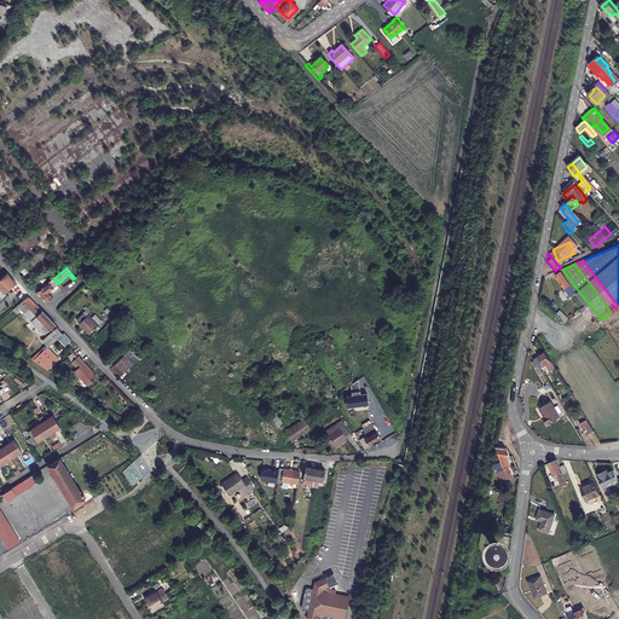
[(567,289),(573,298),(577,294),(561,272),(556,276),(566,290),(567,289)]
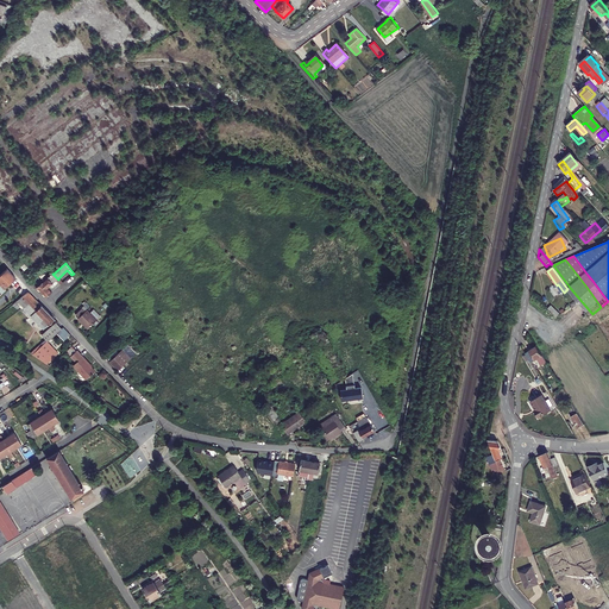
[(13,275),(8,269),(0,276),(0,283),(1,284),(13,275)]
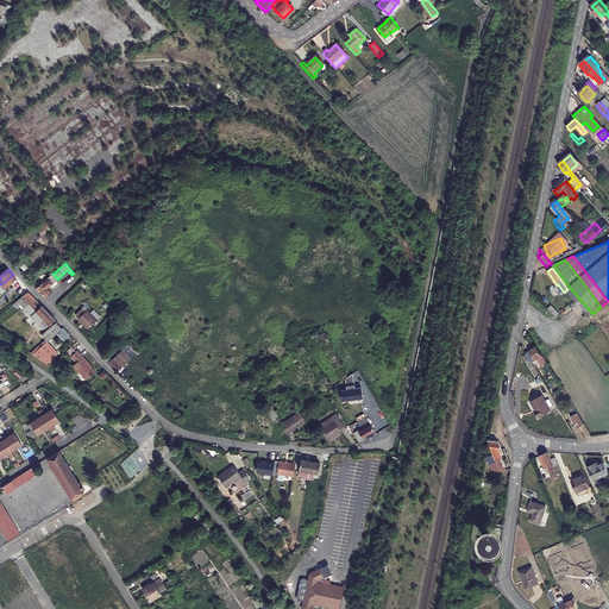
[(60,286),(62,283),(60,281),(58,278),(58,280),(52,274),(36,287),(45,297),(52,292),(60,286)]
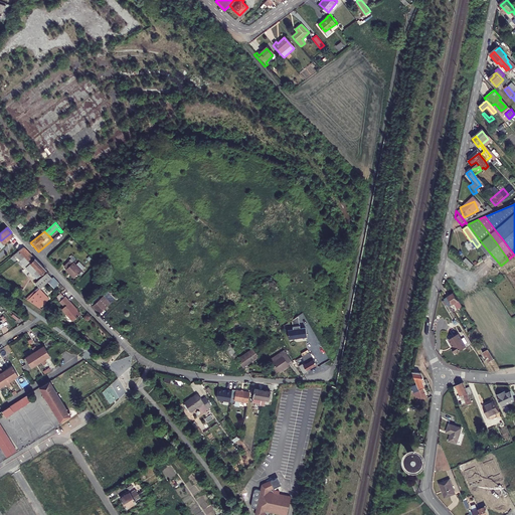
[(0,249),(4,246),(3,245),(4,243),(13,235),(11,232),(1,240),(0,241),(0,249)]
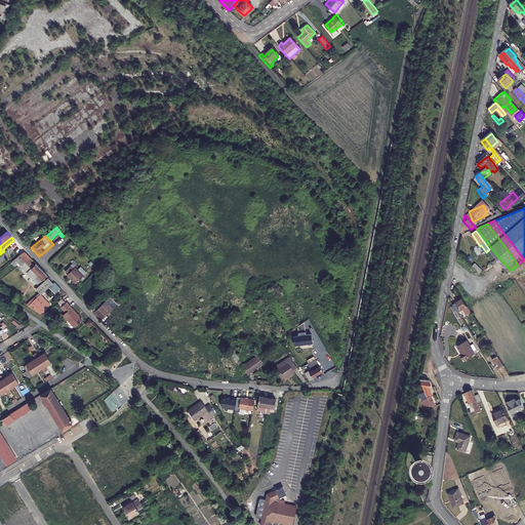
[(9,249),(14,253),(21,248),(13,240),(4,248),(7,251),(9,249)]
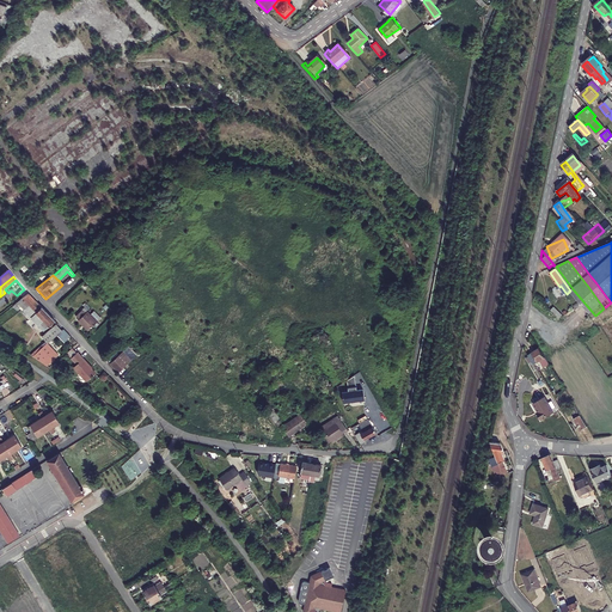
[(29,294),(24,289),(17,295),(14,297),(19,301),(22,299),(29,294)]
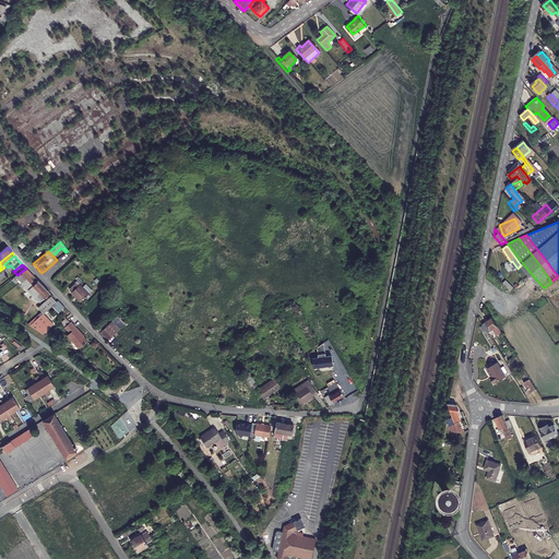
[(26,269),(20,273),(26,280),(33,286),(38,281),(26,269)]
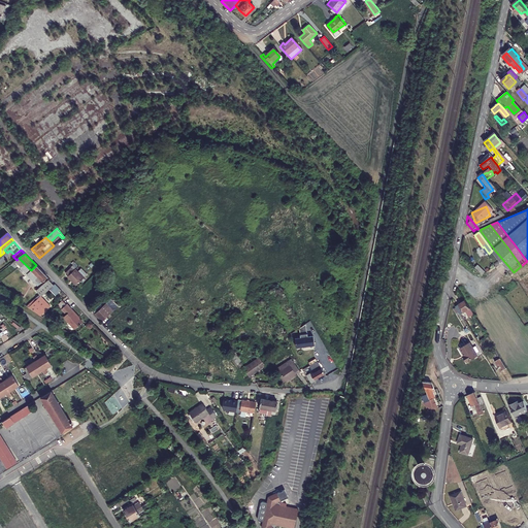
[(20,268),(25,264),(19,258),(17,260),(14,262),(20,268)]
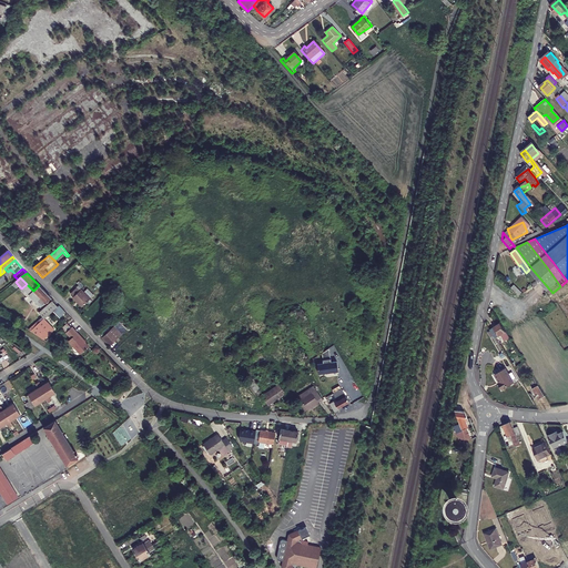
[(43,306),(51,297),(39,285),(33,291),(40,298),(38,301),(43,306)]
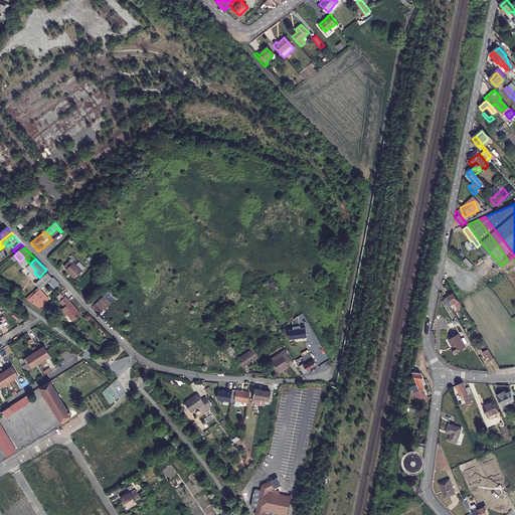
[(65,268),(74,276),(81,268),(72,260),(71,261),(68,259),(63,264),(66,267),(65,268)]
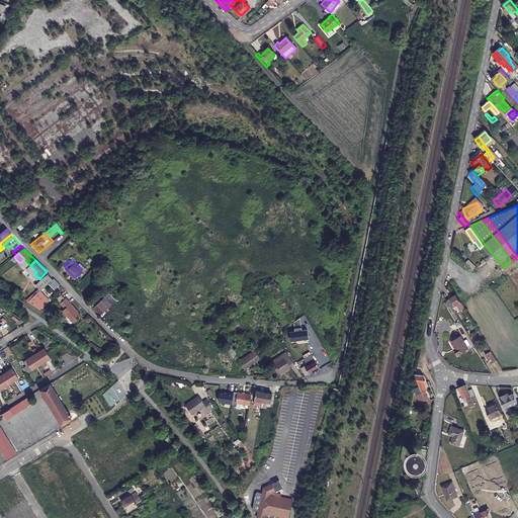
[(469,260),(466,263),(473,269),(477,266),(469,260)]
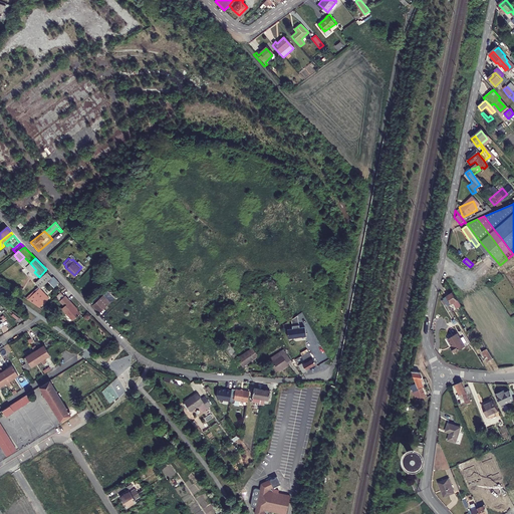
[(36,283),(40,286),(41,288),(53,276),(48,271),(36,283)]
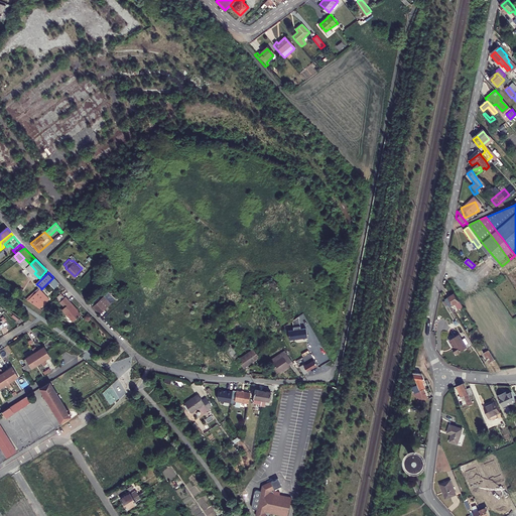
[(35,301),(32,303),(43,310),(50,304),(36,290),(26,299),(28,300),(30,298),(35,301)]
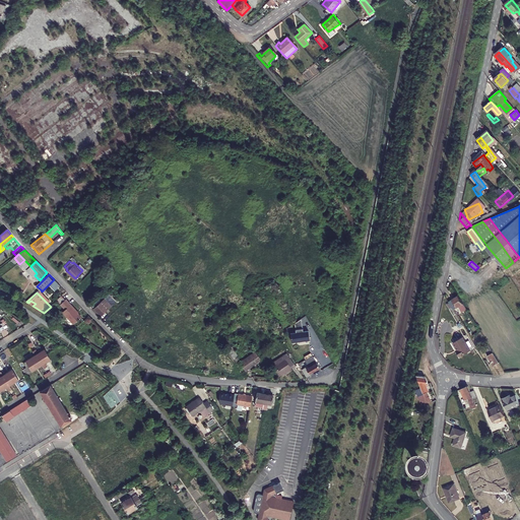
[(93,309),(101,316),(117,301),(110,294),(93,309)]
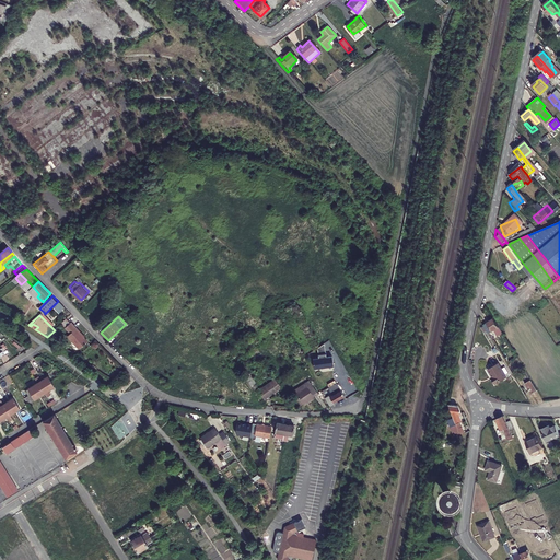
[(499,336),(503,333),(494,318),(483,325),(489,334),(496,329),(499,336)]
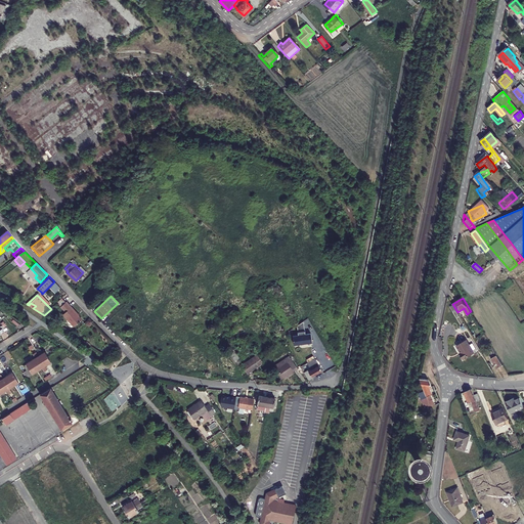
[(72,306),(67,301),(61,306),(66,311),(63,314),(75,325),(82,318),(71,307),(72,306)]
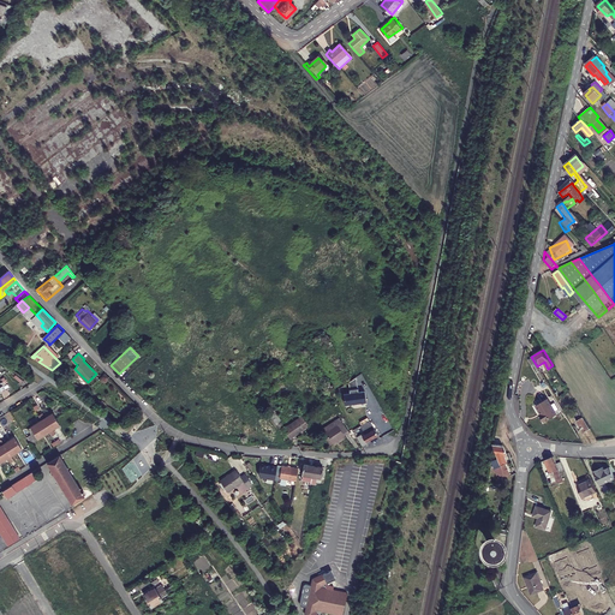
[(363,376),(347,378),(350,390),(342,392),(345,408),(366,406),(363,376)]
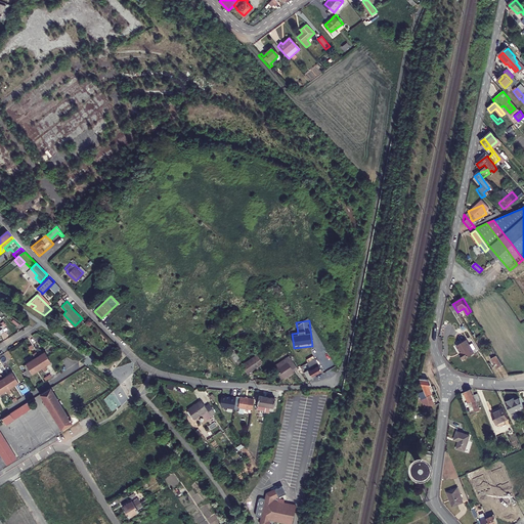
[(464,358),(474,353),(473,351),(476,349),(472,343),(469,345),(466,339),(457,345),(462,352),(461,353),(464,358)]
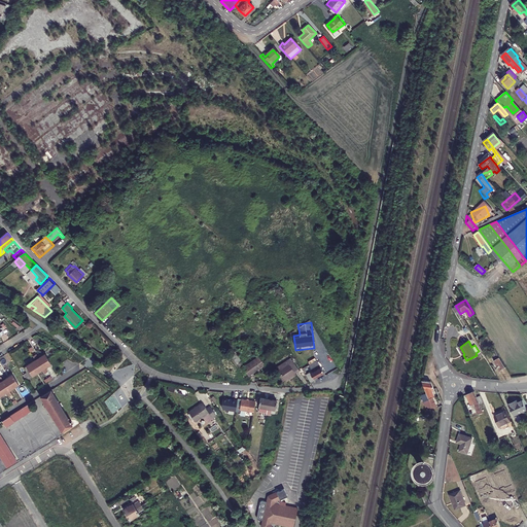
[(35,352),(32,354),(34,358),(38,364),(47,358),(43,352),(37,356),(36,355),(37,355),(35,352)]
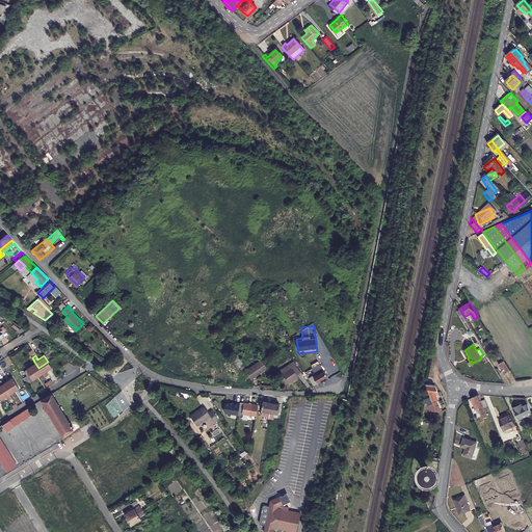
[(231,358),(237,367),(242,364),(236,355),(231,358)]
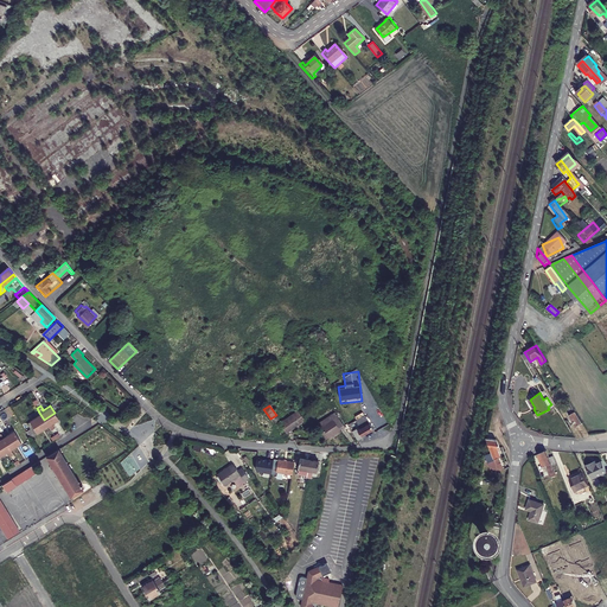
[(582,422),(577,413),(574,409),(574,408),(569,410),(572,414),(570,416),(575,423),(577,427),(583,423),(582,422)]
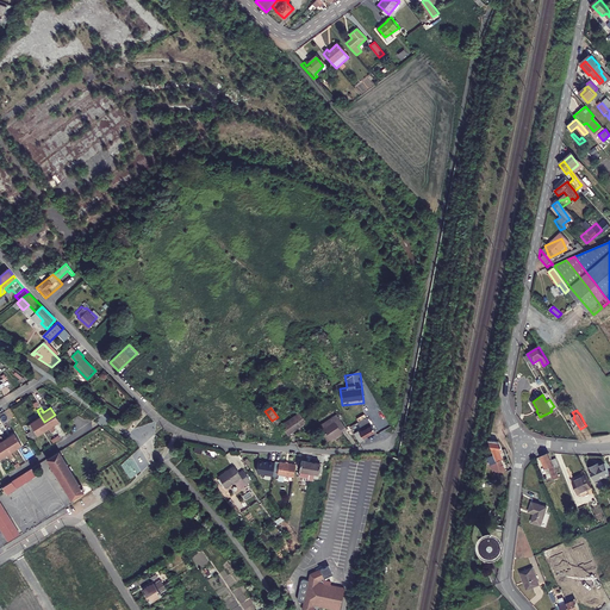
[(306,422),(299,412),(280,425),(287,435),(306,422)]
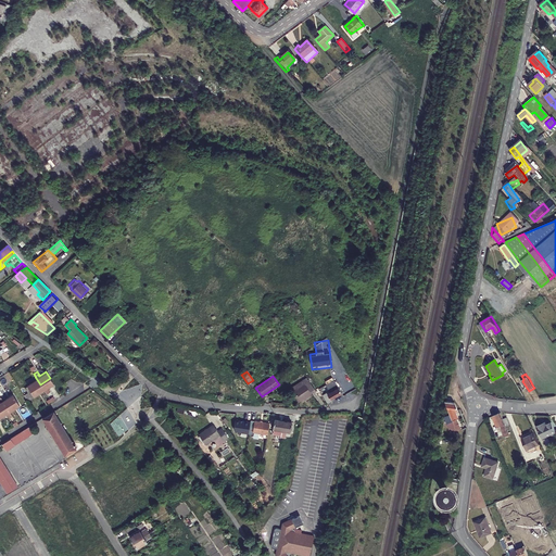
[(27,383),(30,390),(40,384),(36,378),(27,383)]
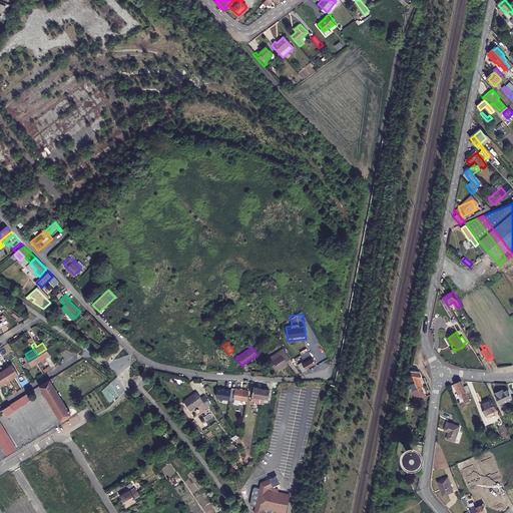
[(49,354),(46,349),(37,355),(42,363),(46,361),(44,359),(43,359),(43,358),(49,354)]
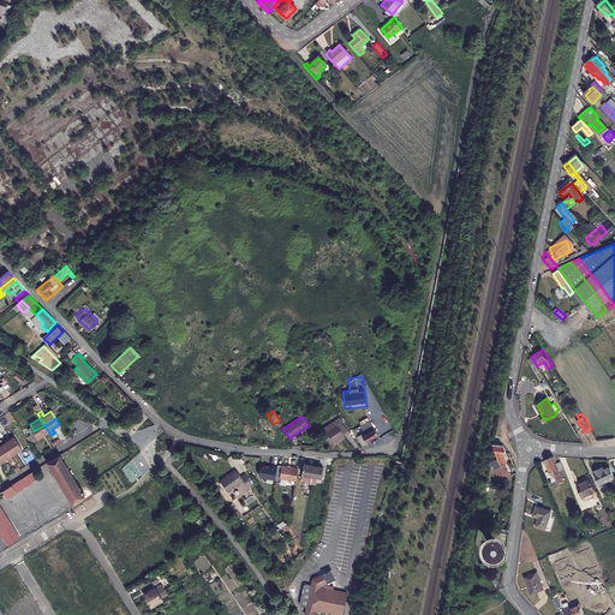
[(311,421),(320,433),(322,430),(315,419),(311,421)]
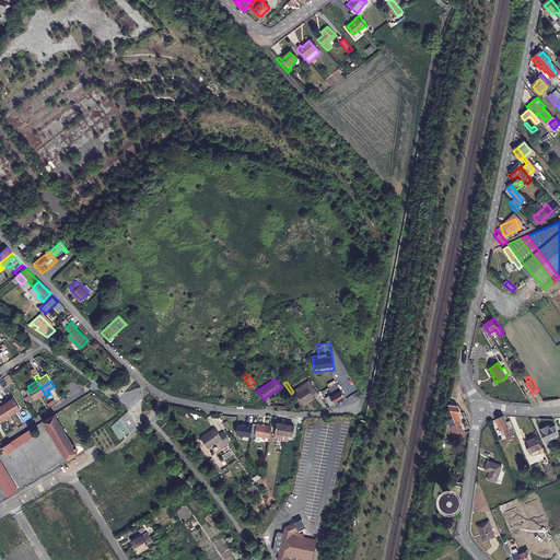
[(333,401),(343,396),(337,384),(336,383),(326,388),(330,396),(325,398),(329,406),(334,404),(333,401)]
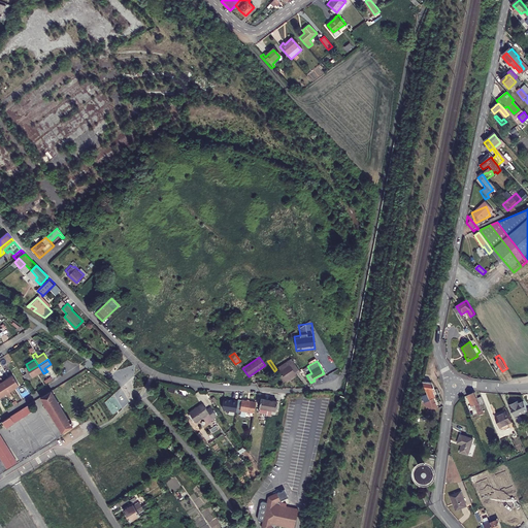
[(276,375),(283,385),(286,383),(287,384),(300,374),(292,363),(278,372),(279,373),(276,375)]
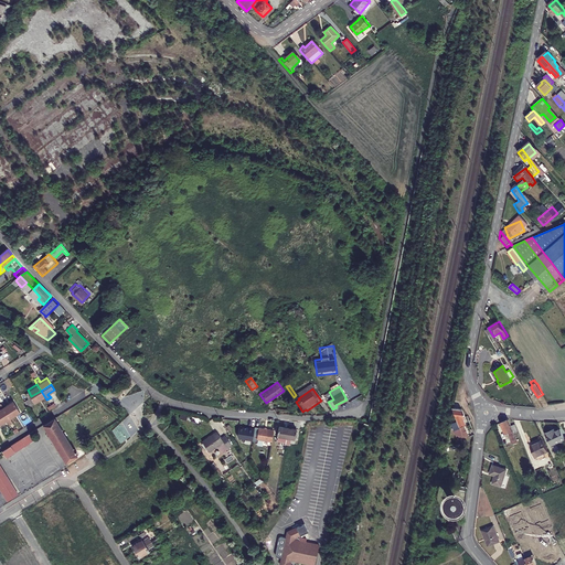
[(41,391),(31,396),(34,402),(44,395),(41,391)]
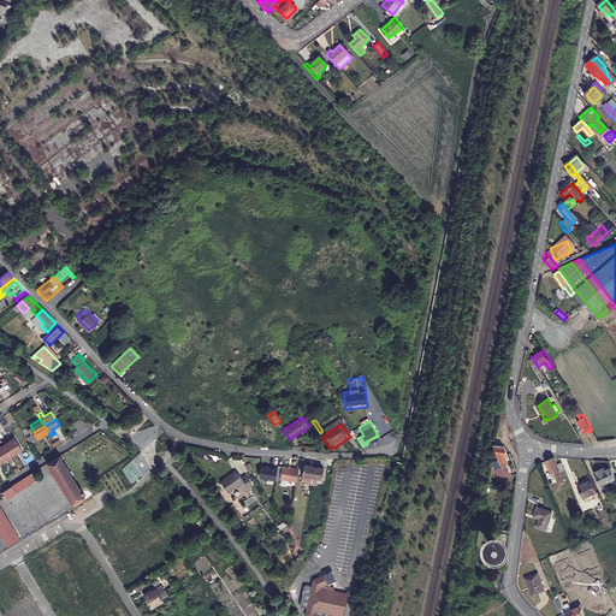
[(592,445),(599,442),(592,430),(586,433),(584,430),(580,432),(584,438),(586,437),(585,436),(586,434),(592,445)]
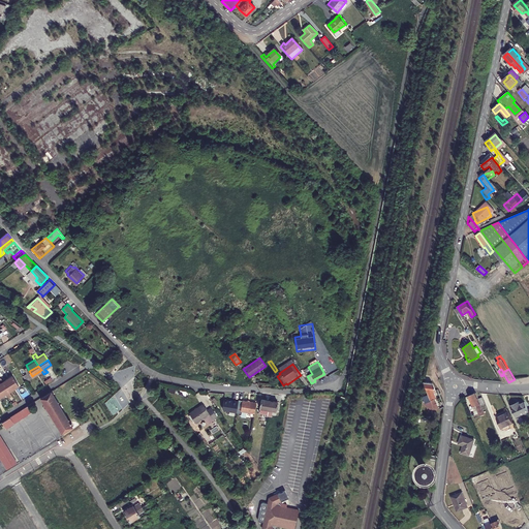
[(12,375),(3,381),(6,386),(16,380),(12,375)]
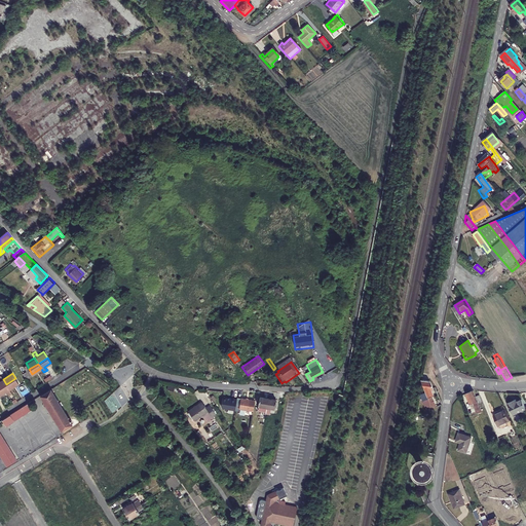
[(19,383),(15,378),(6,384),(9,389),(19,383)]
